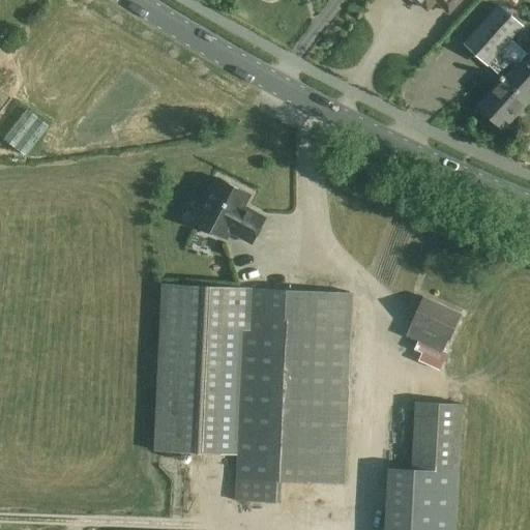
[(416,0),(427,9),(435,0),(448,12),(459,0),(416,0)]
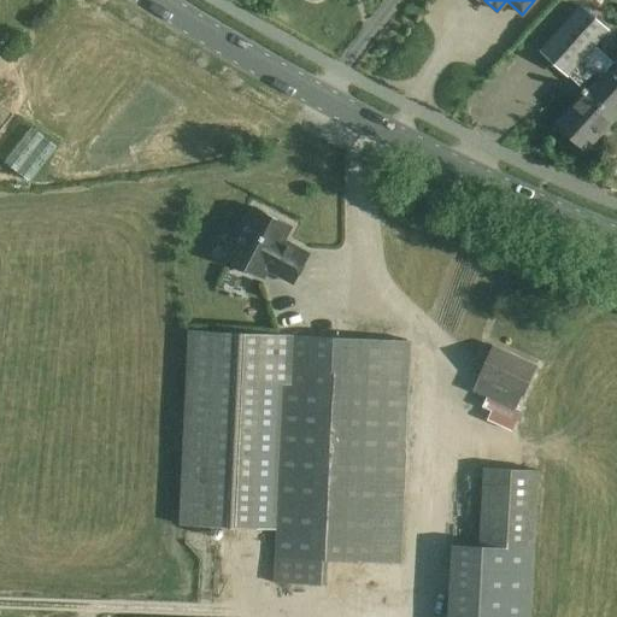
[(582,6),(557,33),(541,51),(582,89),(581,90),(585,93),(557,123),(586,150),(616,115),(616,89),(585,60),(610,31),(582,6)]
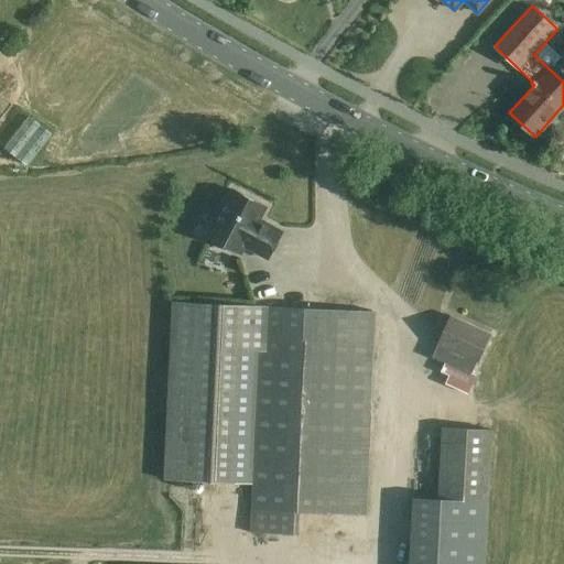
[(4,148),(3,149),(26,166),(28,165),(52,134),(29,116),(29,117),(4,148)]
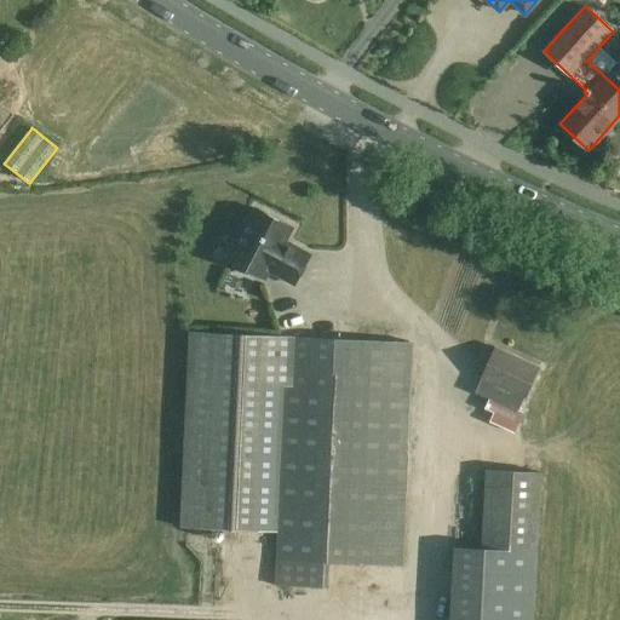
[(293,250),(282,245),(285,241),(292,228),(256,208),(229,259),(264,279),(269,270),(294,285),(310,256),(294,247),(293,250)]
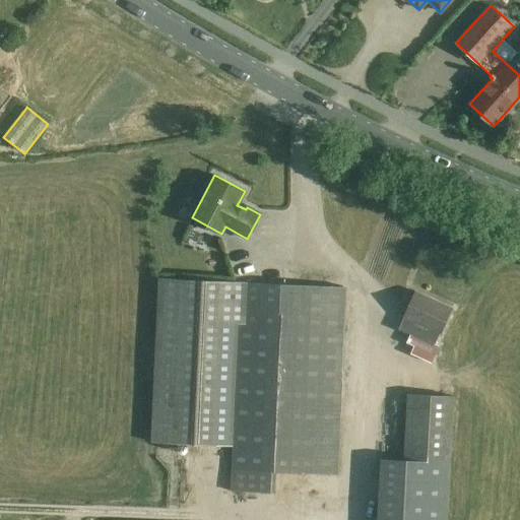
[(343,287),(240,282),(160,278),(152,442),(216,445),(222,323),(239,324),(231,492),(274,494),(275,472),(334,475),(343,287)]
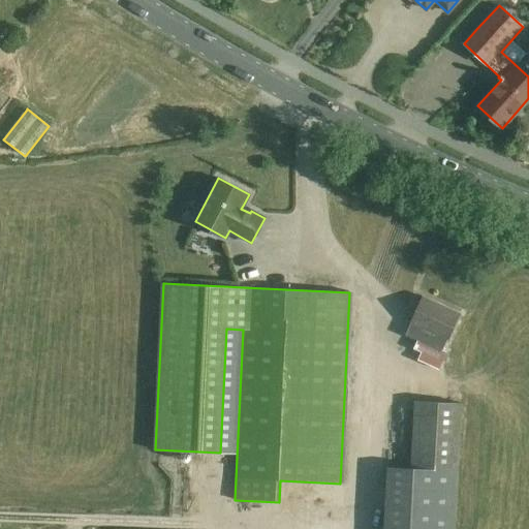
[(423,297),(410,323),(405,335),(417,341),(414,349),(423,353),(419,361),(439,370),(447,352),(442,350),(460,313),(423,297)]
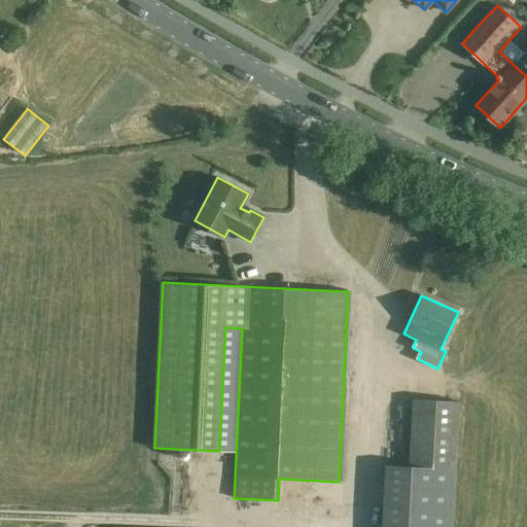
[(385,464),(381,526),(453,526),(456,467),(458,467),(461,401),(413,399),(409,465),(385,464)]
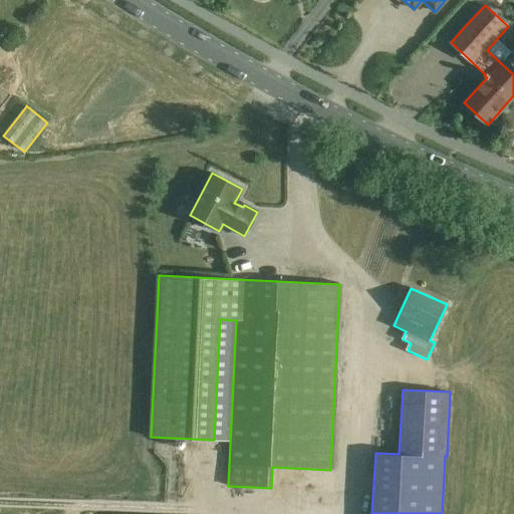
All buildings are outlined.
